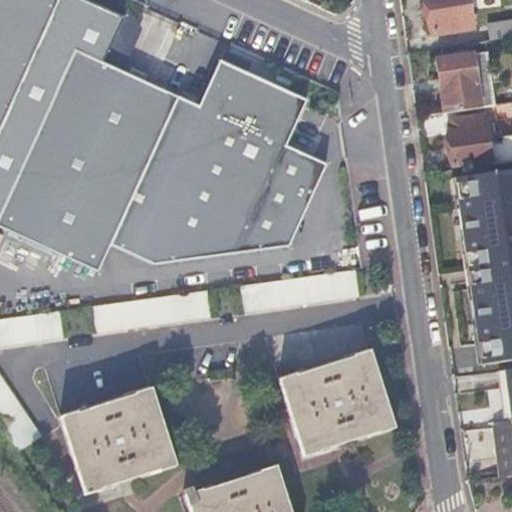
[(123,19),(78,0),(0,0),(0,224),(97,269),(109,242),(156,265),(291,245),(328,163),(287,145),(308,98),(221,58),(200,104),(104,59),(123,19)]
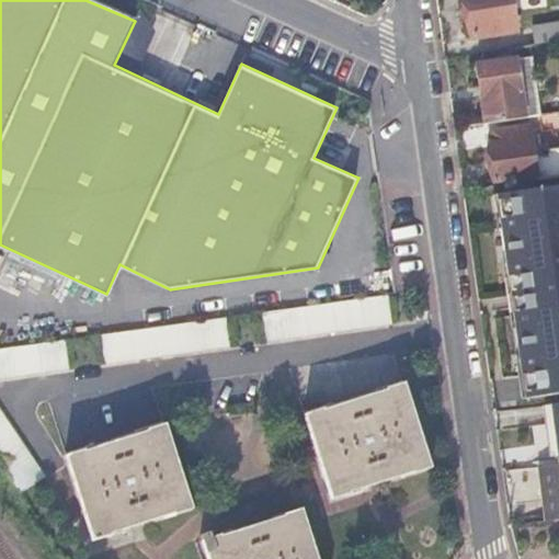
[(467,0),(472,37),(517,31),(512,0),(467,0)]
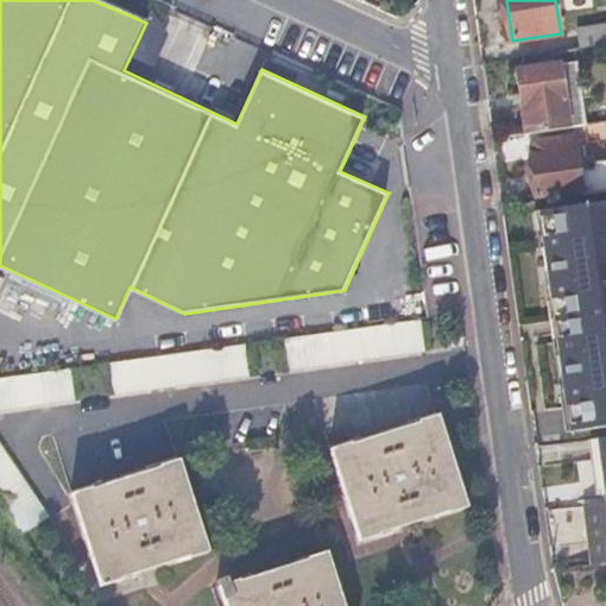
[(605,26),(580,31),(582,50),(605,45),(605,26)]
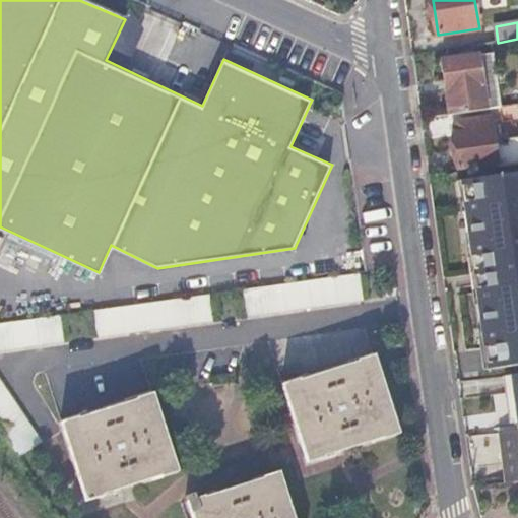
[(497,52),(480,54),(489,109),(505,107),(497,52)]
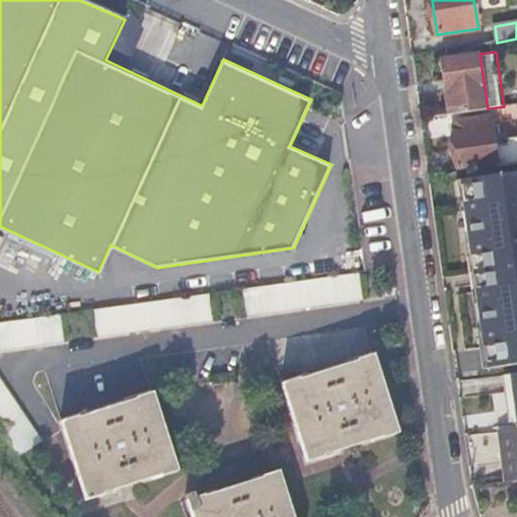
[(479,54),(441,60),(449,115),(488,108),(479,54)]
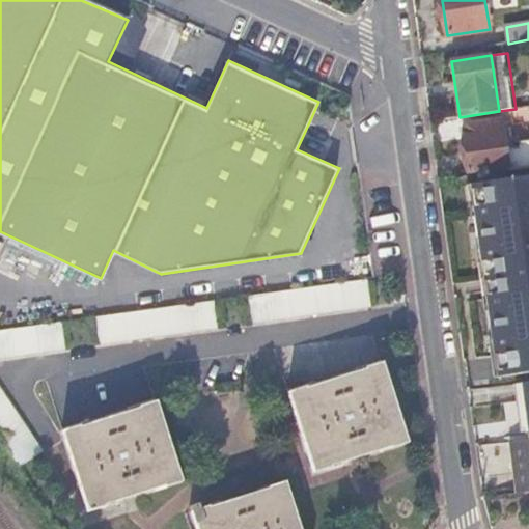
[(210,99),(215,84),(177,70),(172,84),(210,99)]
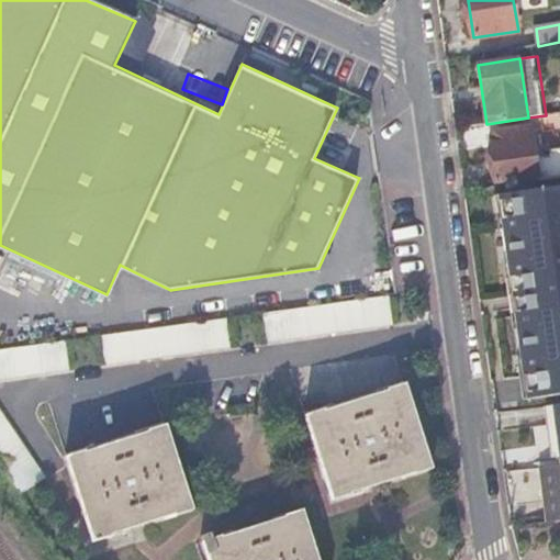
[(502,143),(490,144),(495,181),(559,171),(559,149),(536,154),(533,127),(500,132),(502,143)]
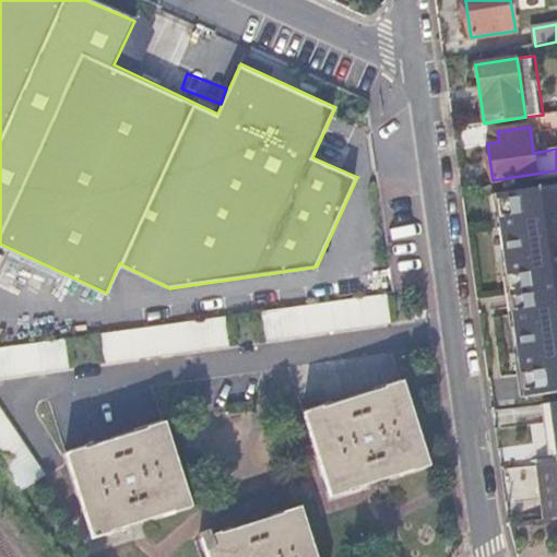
[(324,152),(346,160),(352,145),(329,138),(324,152)]
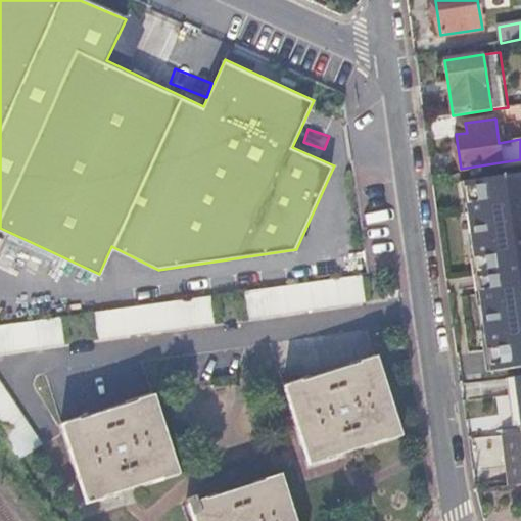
[(520,174),(465,182),(489,373),(520,367),(520,174)]
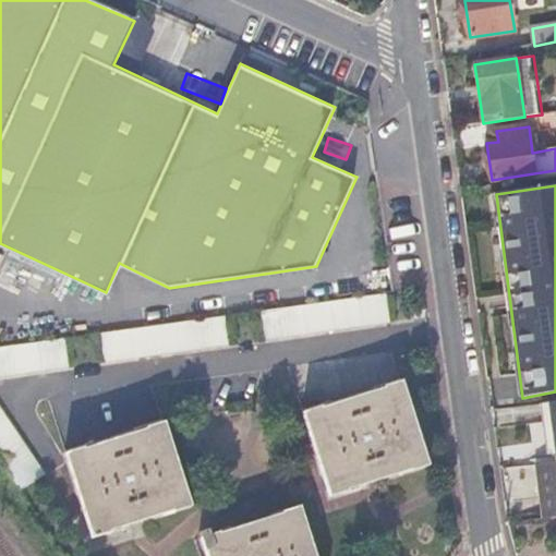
[(386,292),(263,310),(266,336),(389,319),(386,292)]
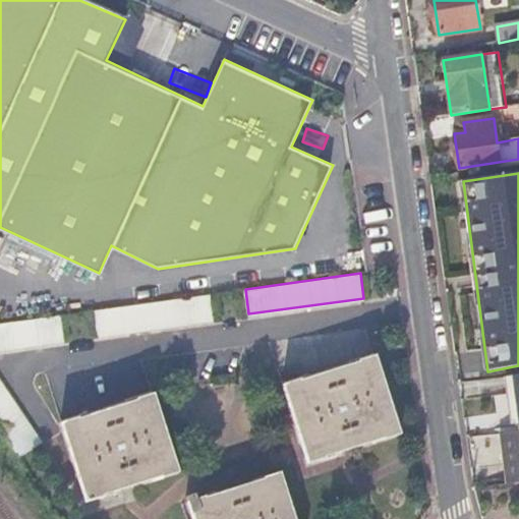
[(211,294),(94,311),(97,336),(214,319),(211,294)]
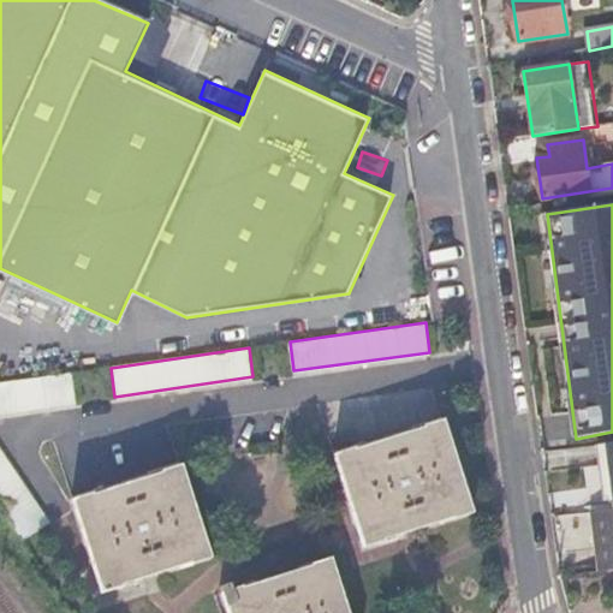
[(63,374),(0,382),(0,412),(75,403),(71,373),(63,374)]
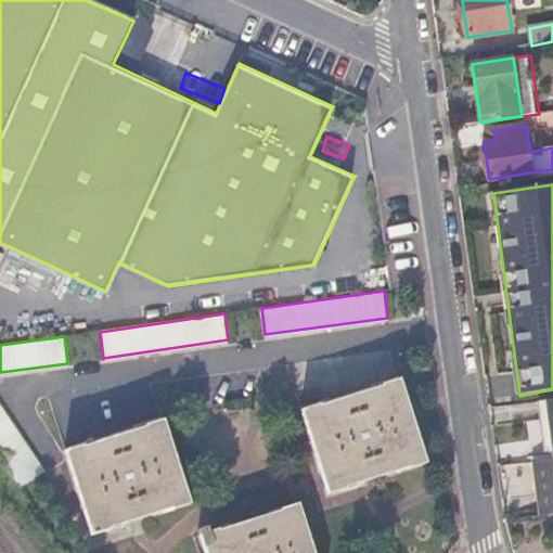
[(401,378),(303,409),(330,492),(427,461),(401,378)]
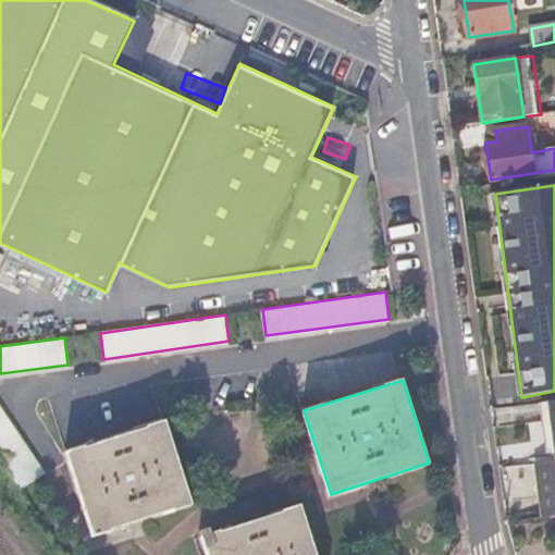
[(526,414),(531,454),(554,452),(554,399),(550,401),(551,410),(526,414)]
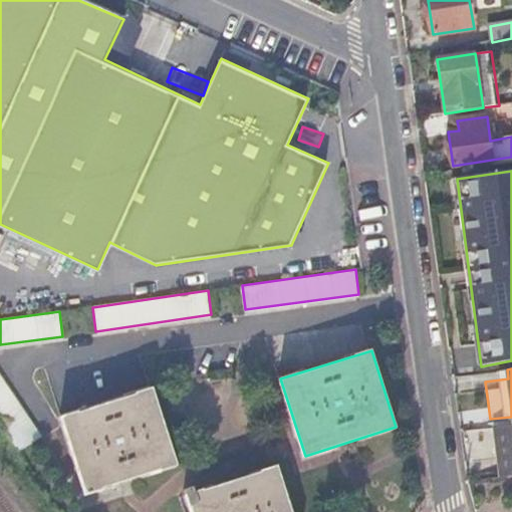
[(0,375),(0,421),(19,448),(40,434),(0,375)]
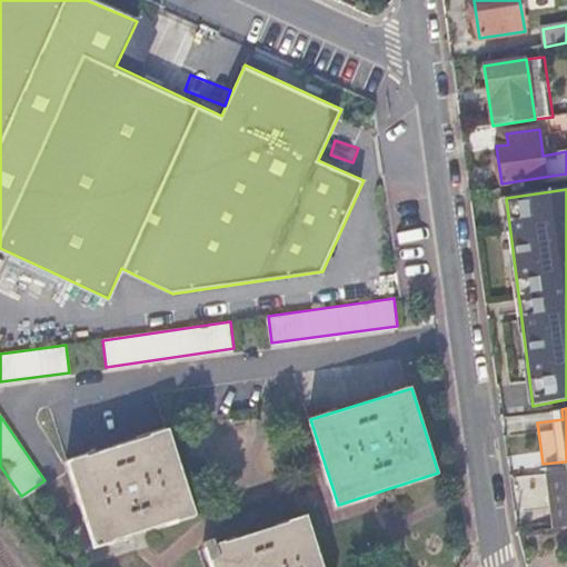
[(171,429),(72,460),(100,546),(199,516),(171,429)]
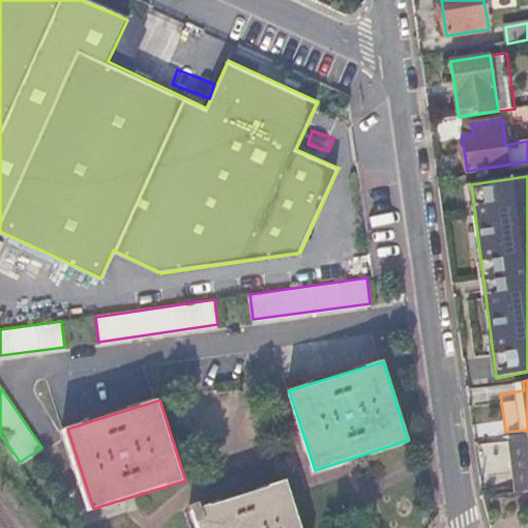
[(527,438),(514,440),(521,492),(527,491),(527,438)]
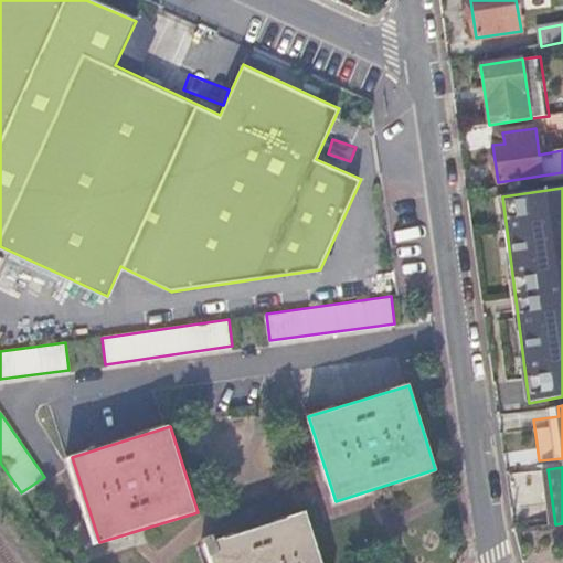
[(321,562),(305,511),(208,541),(214,562),(321,562)]
